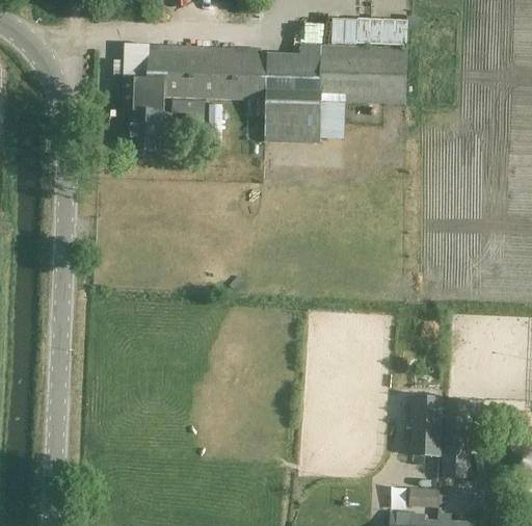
[(125,34),(125,60),(149,59),(148,33),(125,34)]
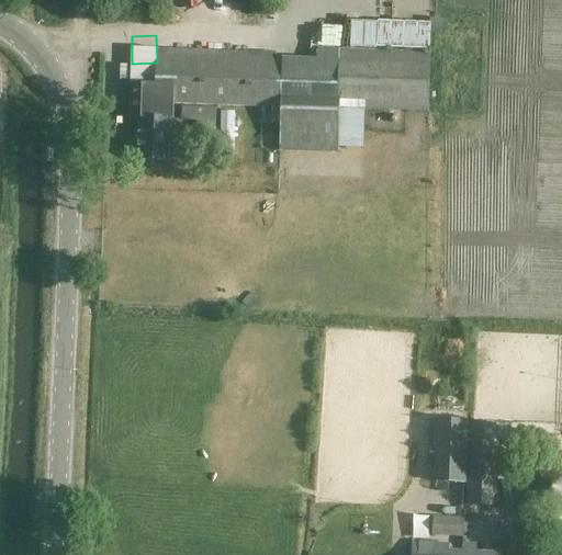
[(427,105),(429,47),(339,44),(338,92),(282,90),(283,54),(157,49),(156,79),(132,79),(131,112),(137,113),(136,154),(171,155),(172,98),(261,100),(261,117),(281,119),(280,145),(337,146),(338,124),(362,124),(363,103),(427,105)]
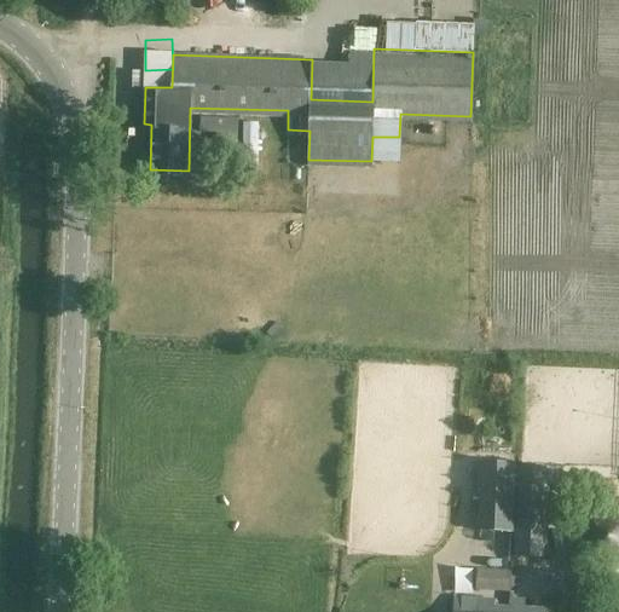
[(515,459),(481,457),(478,525),(513,526),(515,459)]
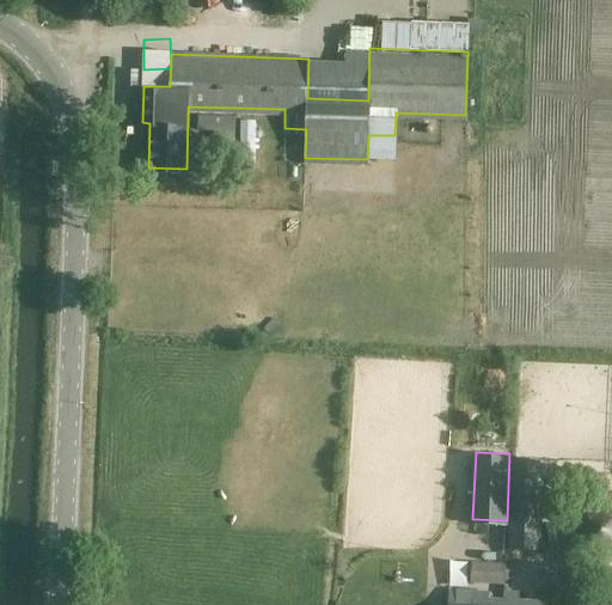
[(544,457),(513,456),(508,544),(539,547),(544,457)]
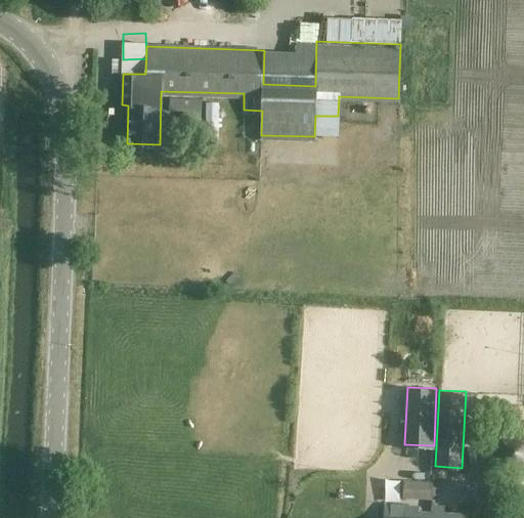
[(523,468),(512,468),(511,490),(523,490),(523,468)]
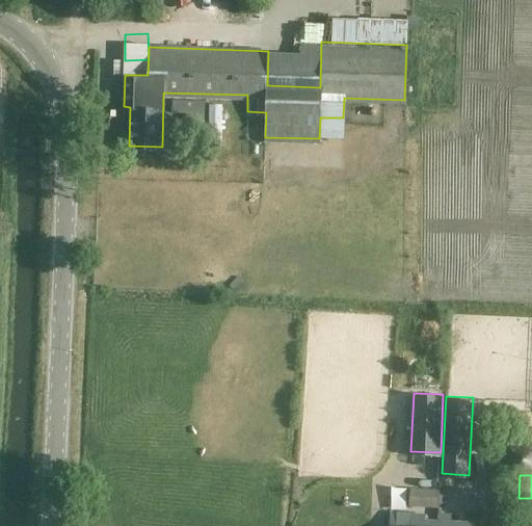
[(436,525),(436,517),(437,517),(439,487),(409,485),(408,502),(426,502),(425,510),(391,509),(390,525),(436,525)]
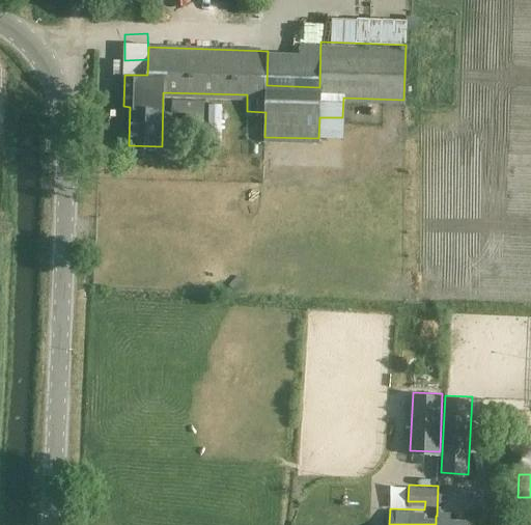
[(468,524),(468,518),(437,516),(436,516),(436,524),(468,524)]
